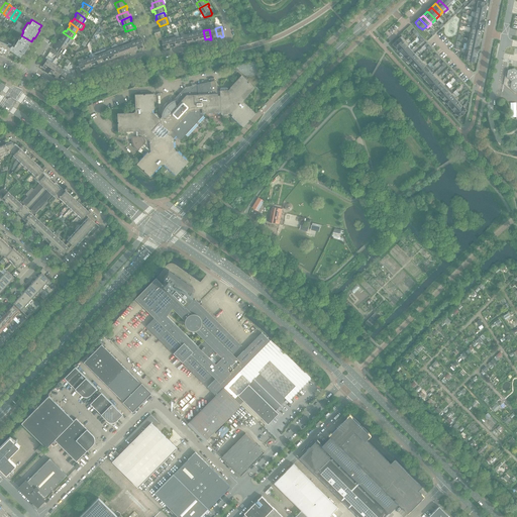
[(170,47),(168,38),(164,39),(163,37),(162,37),(159,31),(154,33),(160,46),(160,47),(161,47),(162,47),(163,47),(164,47),(164,49),(167,49),(166,47),(170,47)]
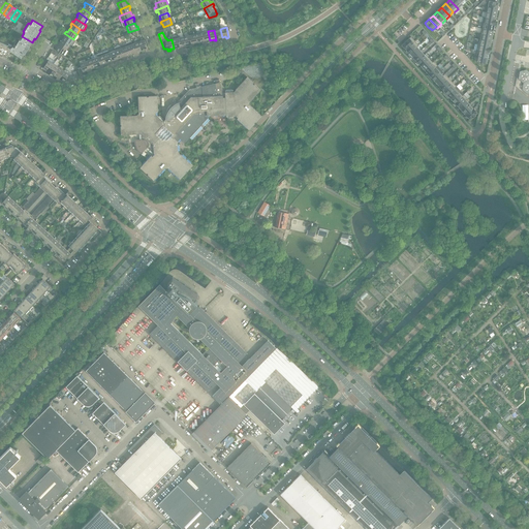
[(73,39),(64,33),(63,35),(64,36),(62,39),(70,44),(72,47),(76,41),(73,39)]
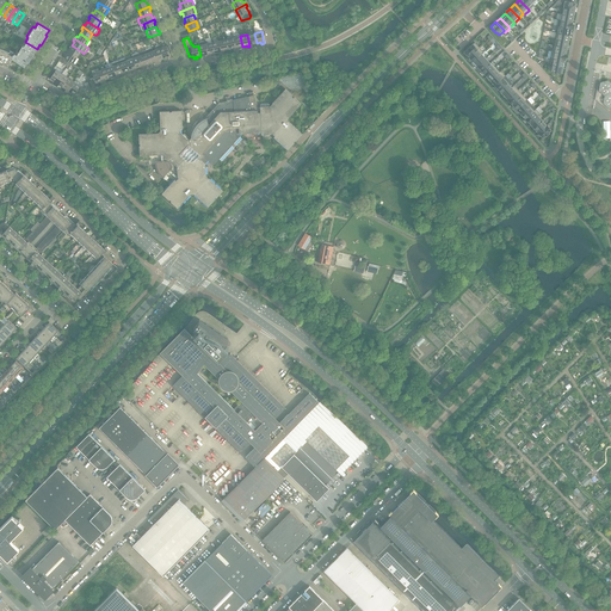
[(236,49),(233,38),(226,39),(228,49),(233,49),(233,50),(236,49)]
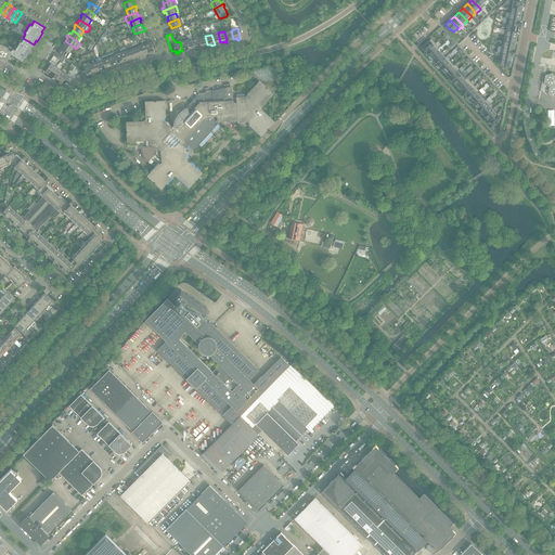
[(202,48),(198,37),(193,38),(195,48),(198,47),(198,49),(202,48)]
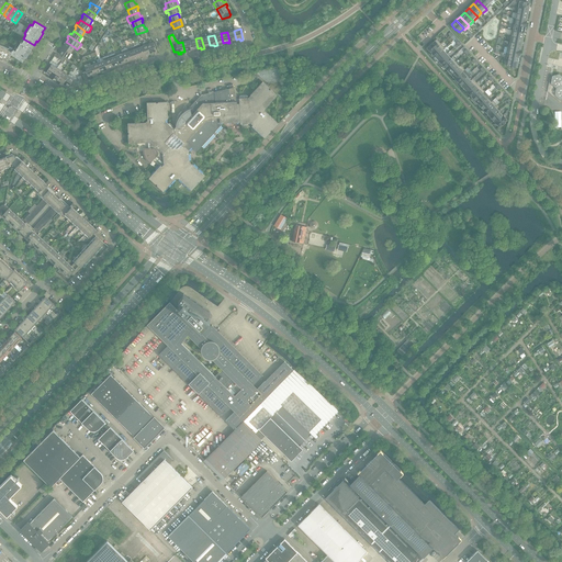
[(26,58),(32,49),(31,48),(34,45),(23,38),(21,42),(19,41),(13,51),(11,54),(23,62),(25,57),(26,58)]
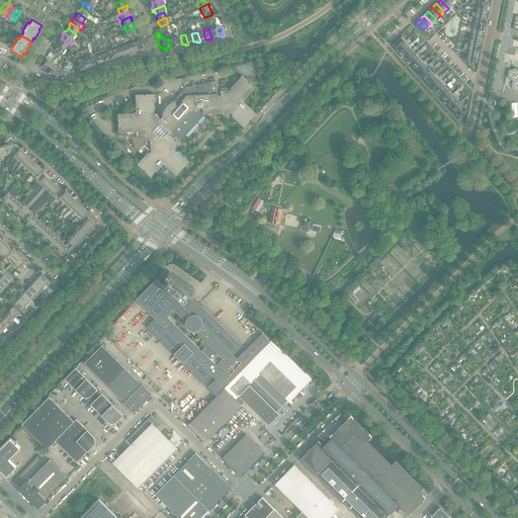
[(396,41),(394,44),(398,49),(406,40),(403,35),(401,37),(398,39),(398,38),(395,41),(396,41)]
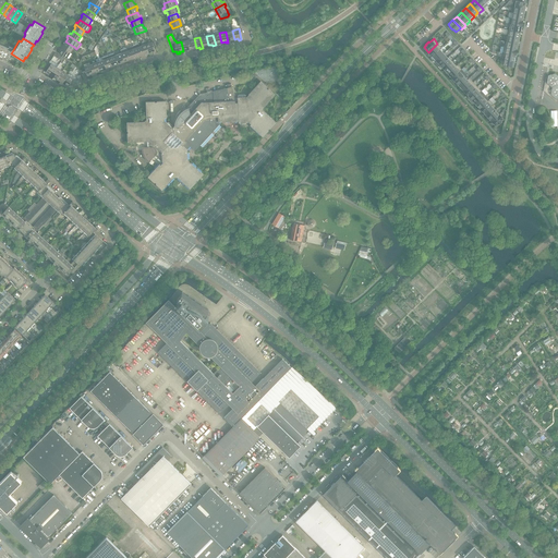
[(74,47),(65,41),(64,40),(61,46),(70,52),(74,47)]
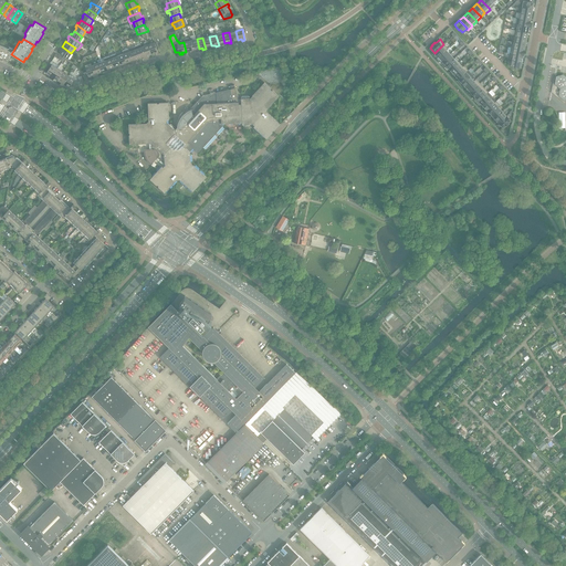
[(192,52),(190,41),(184,42),(186,52),(189,51),(190,52),(192,52)]
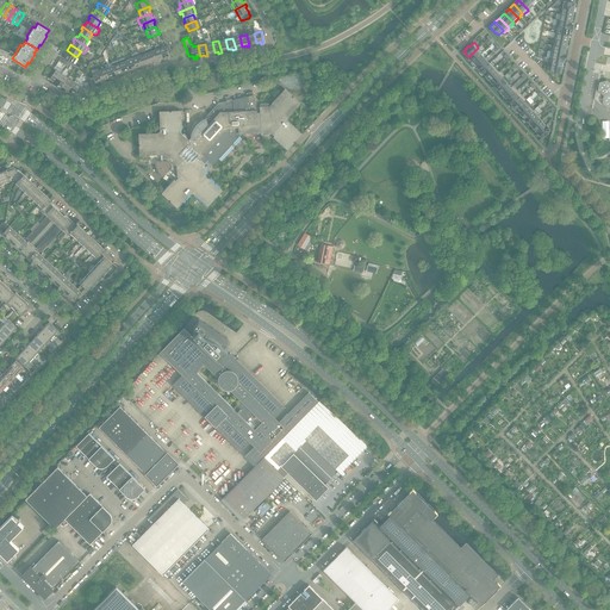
[(8,67),(12,58),(14,55),(10,53),(10,50),(0,45),(0,63),(2,66),(4,64),(8,67)]
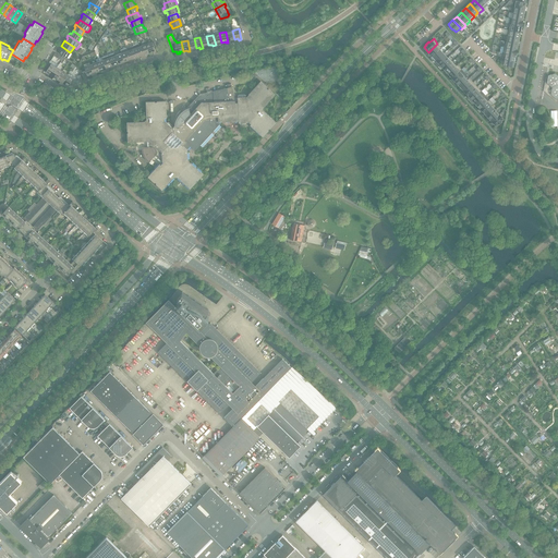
[(156,52),(153,41),(146,45),(149,53),(153,51),(154,53),(156,52)]
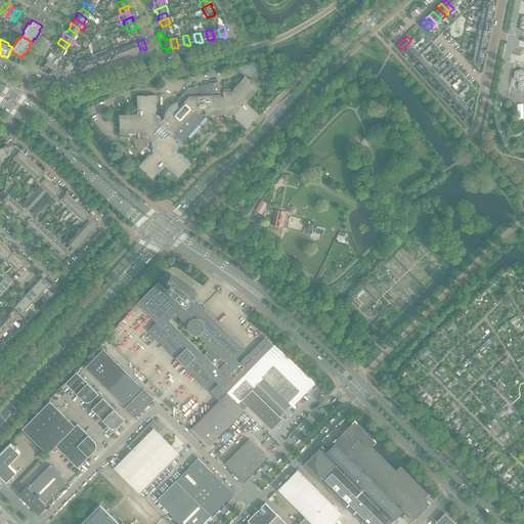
[(410,41),(402,49),(405,53),(412,46),(415,45),(410,41)]
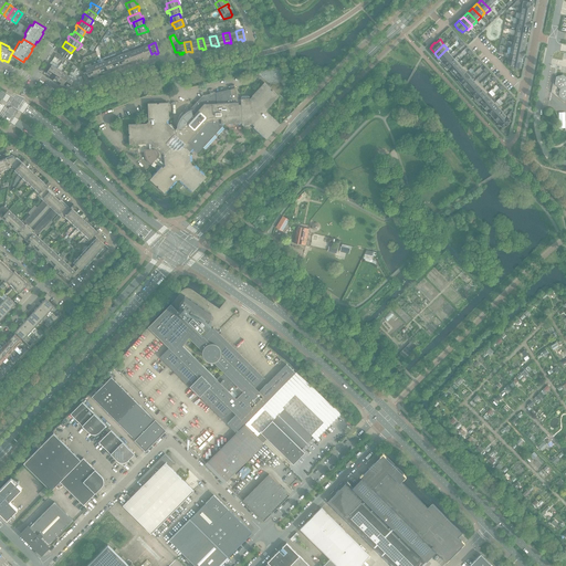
[(152,54),(148,45),(142,48),(146,58),(148,56),(147,55),(152,54)]
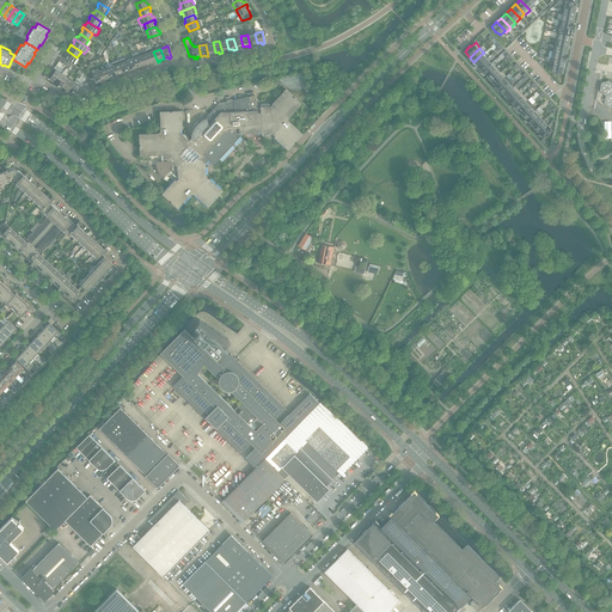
[(77,57),(67,50),(66,54),(67,54),(65,59),(73,63),(77,57)]
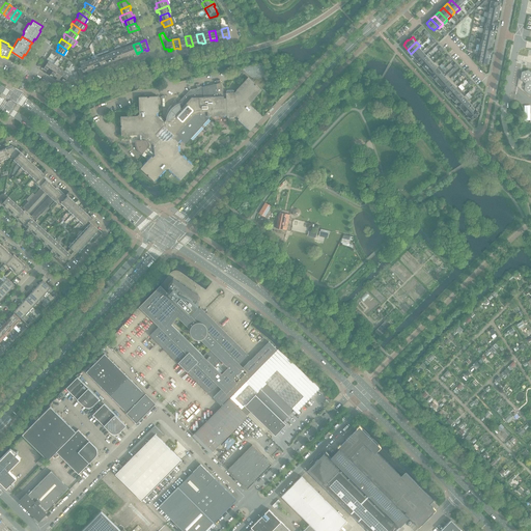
[(137,54),(133,45),(127,47),(130,55),(134,54),(134,55),(137,54)]
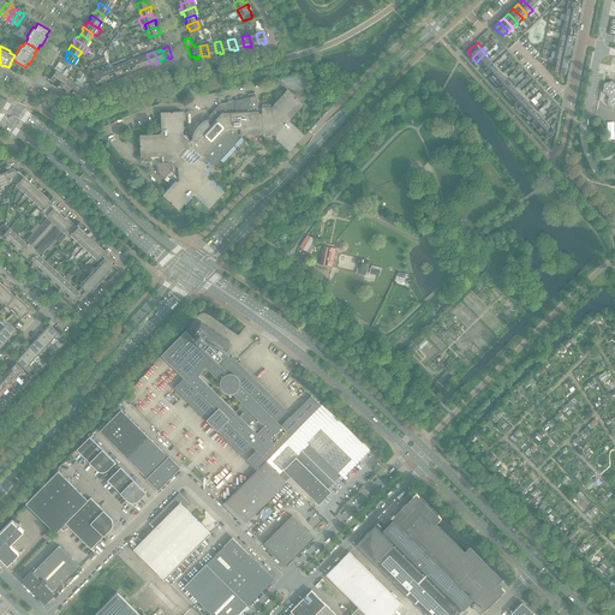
[(150,64),(147,54),(141,57),(144,67),(148,67),(147,65),(150,64)]
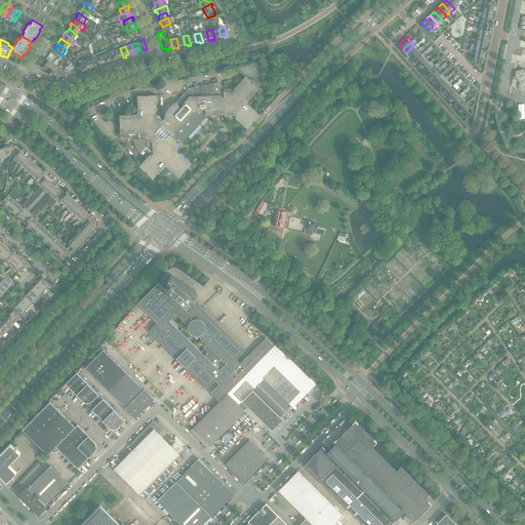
[(413,46),(406,53),(410,57),(417,50),(413,46)]
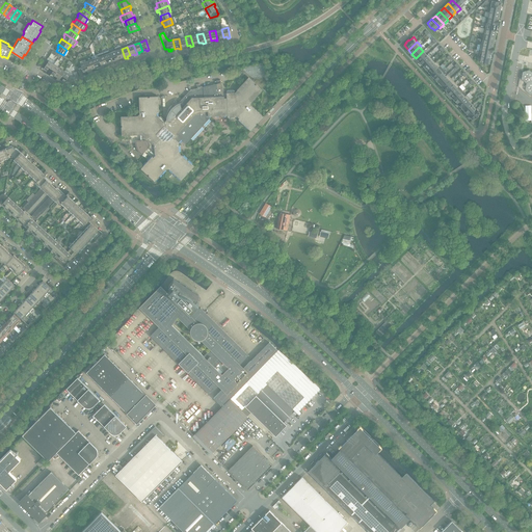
[(122,49),(115,51),(118,59),(120,60),(125,58),(122,49)]
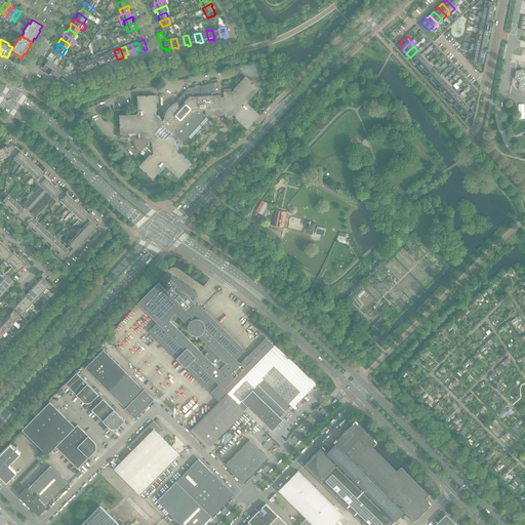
[(112,63),(107,49),(102,51),(106,63),(109,62),(110,63),(112,63)]
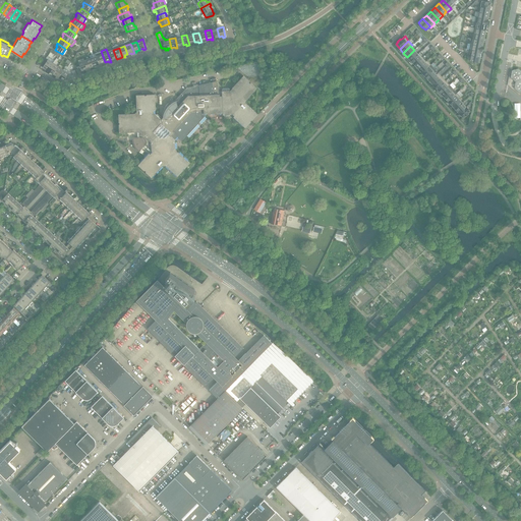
[(116,58),(113,50),(108,52),(107,49),(106,49),(111,62),(113,61),(113,59),(116,58)]
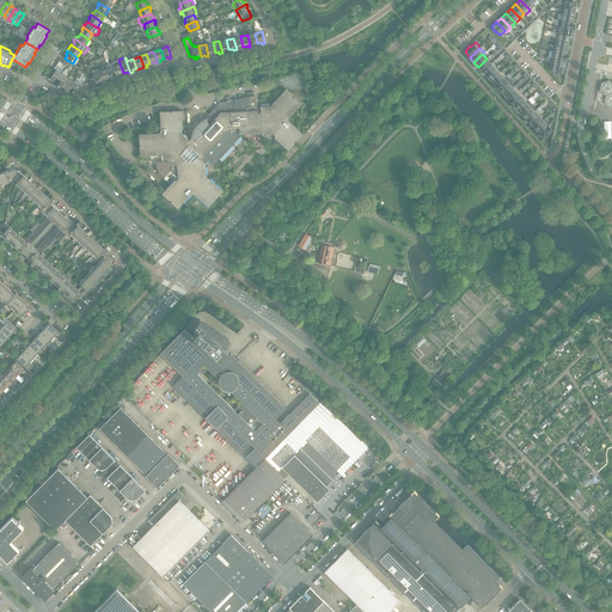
[(487,59),(478,67),(482,72),(491,63),(490,63),(488,60),(487,59)]
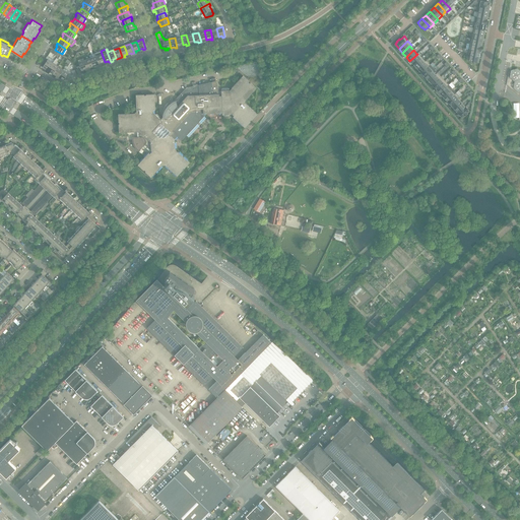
[(105,62),(101,51),(94,53),(95,56),(100,66),(102,65),(101,63),(105,62)]
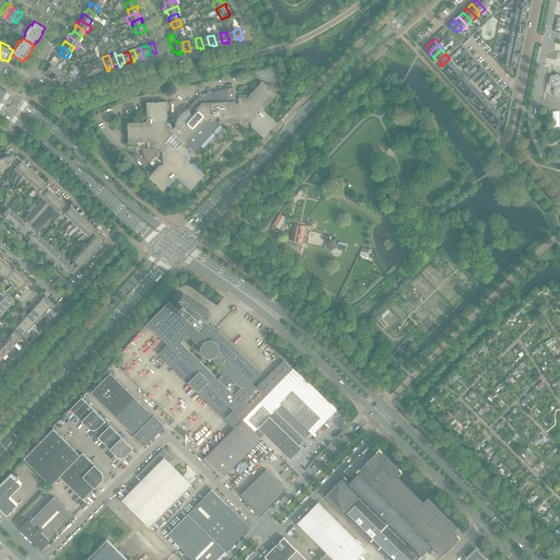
[(450,58),(441,66),(445,70),(454,61),(450,57),(448,58),(450,58)]
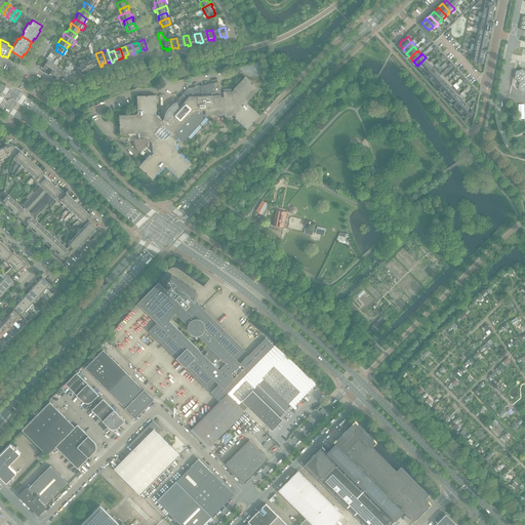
[(101,67),(96,56),(90,58),(94,67),(97,66),(97,68),(101,67)]
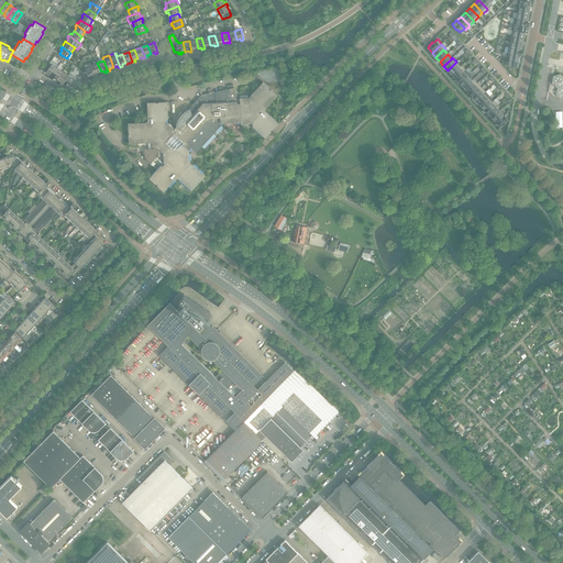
[(456,62),(448,70),(450,73),(449,73),(451,75),(452,74),(452,75),(461,66),(456,62)]
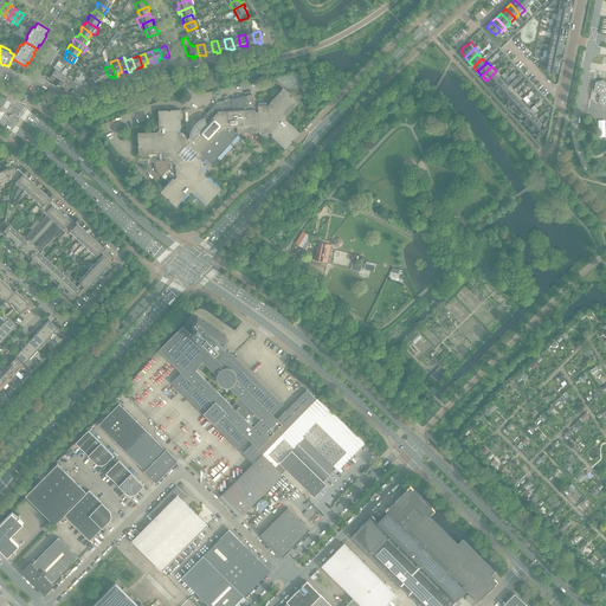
[(109,77),(104,68),(98,70),(102,82),(105,81),(104,79),(109,77)]
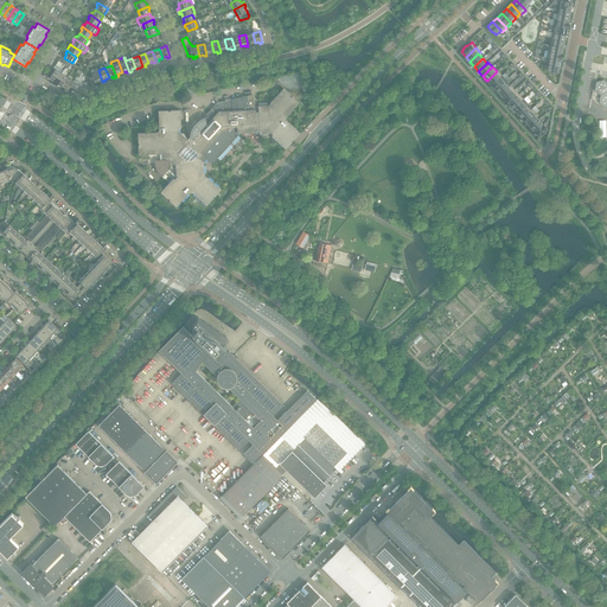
[(55,84),(62,74),(56,70),(50,78),(53,81),(52,82),(55,84)]
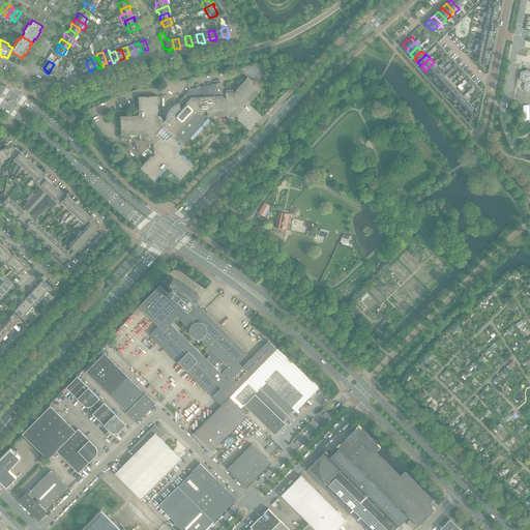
[(89,71),(86,61),(80,63),(83,72),(87,70),(87,72),(89,71)]
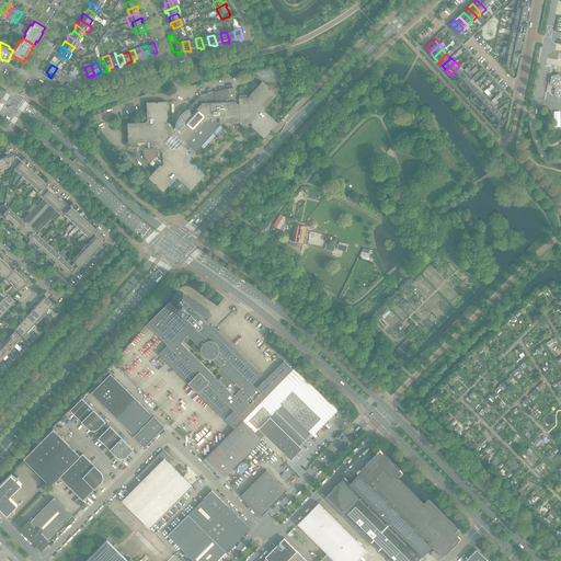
[(459,66),(450,75),(453,77),(454,79),(464,69),(460,65),(459,65),(459,66)]
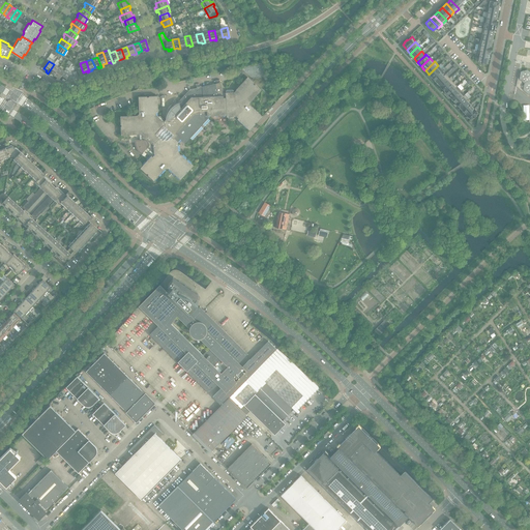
[(267,78),(262,65),(261,63),(240,67),(245,72),(253,79),(263,77),(264,79),(267,78)]
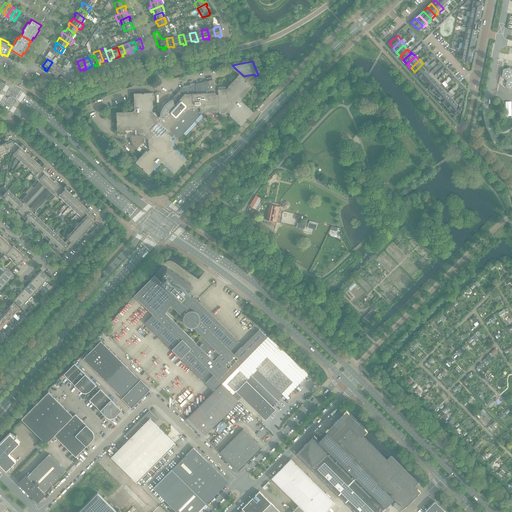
[(52,73),(57,65),(52,62),(46,71),(48,72),(49,71),(52,73)]
